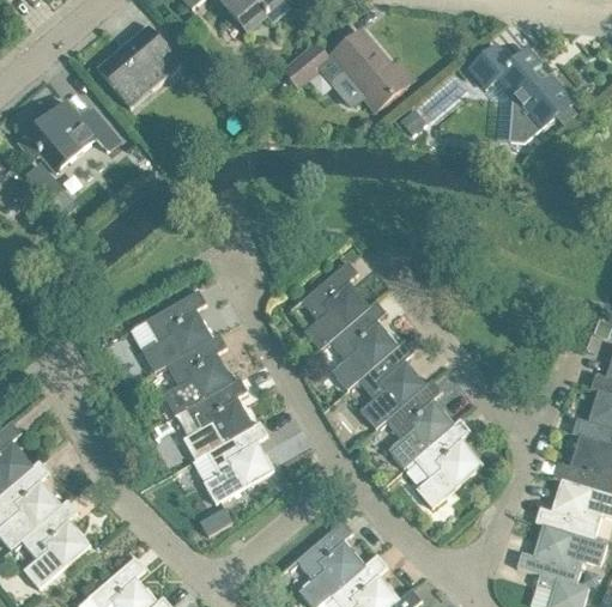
[(288,6),(283,0),(185,0),(193,10),(204,0),(222,0),(247,28),(266,11),(272,19),(288,6)]
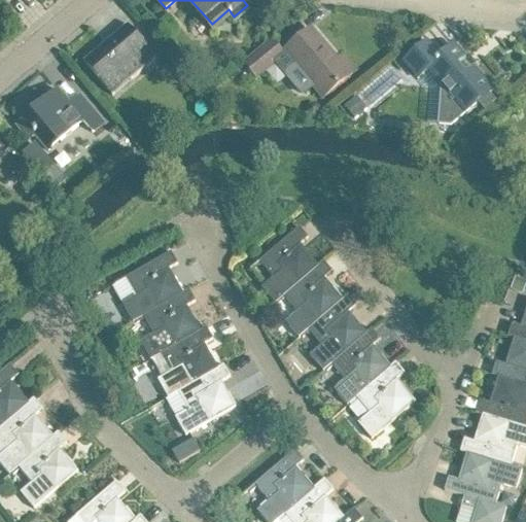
[(111,92),(154,54),(126,20),(82,58),(96,73),(111,92)]
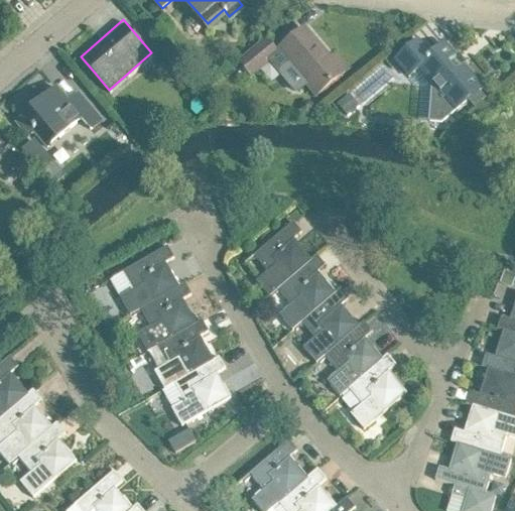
[(330,56),(303,25),(280,44),(290,57),(278,67),(278,72),(293,89),(297,89),(306,81),(315,92),(329,82),(344,69),(332,54),(330,56)]
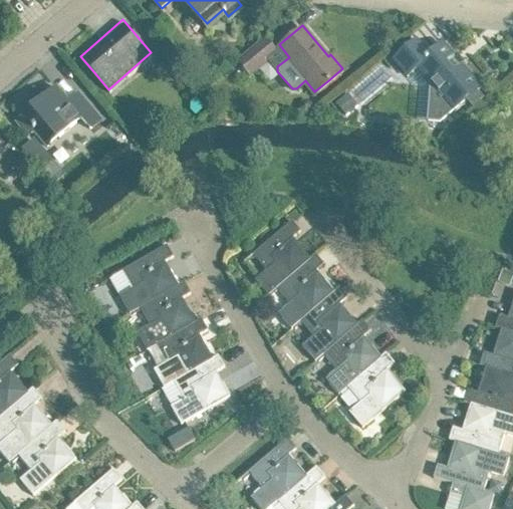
[(248,73),(276,50),(264,35),(236,58),(248,73)]
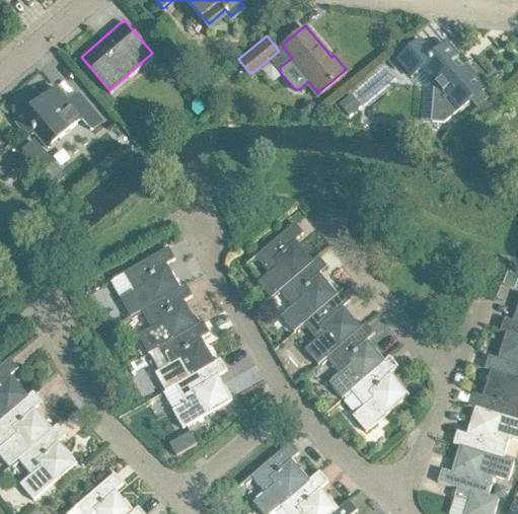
[(478,87),(483,84),(446,41),(433,52),(420,37),(396,57),(410,73),(420,64),(444,91),(435,100),(431,100),(430,119),(443,120),(467,97),(473,104),(485,94),(478,87)]
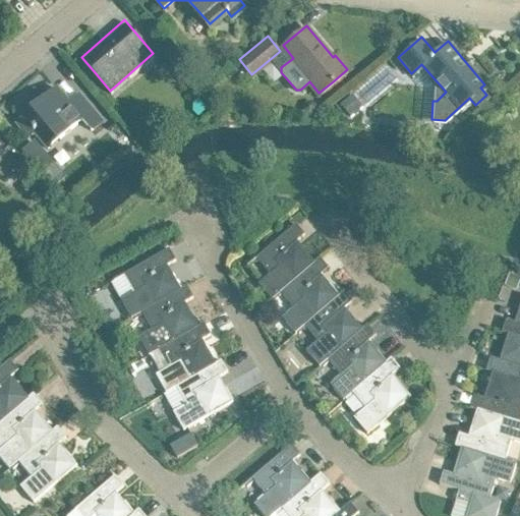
[(72,105),(56,86),(16,120),(27,133),(34,128),(48,145),(81,116),(91,126),(101,118),(96,112),(82,97),(72,105)]
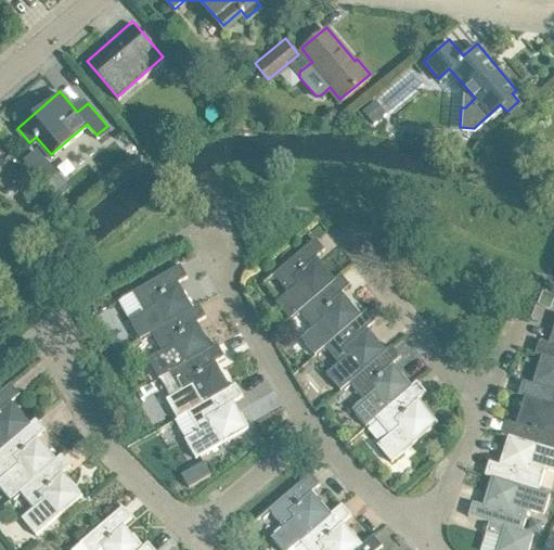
[(211,101),(205,107),(205,115),(210,122),(221,112),(211,101)]
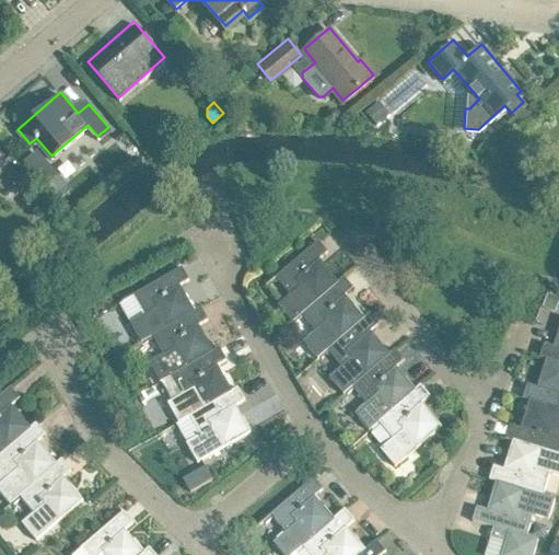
[(36,148),(23,159),(56,199),(70,187),(36,148)]
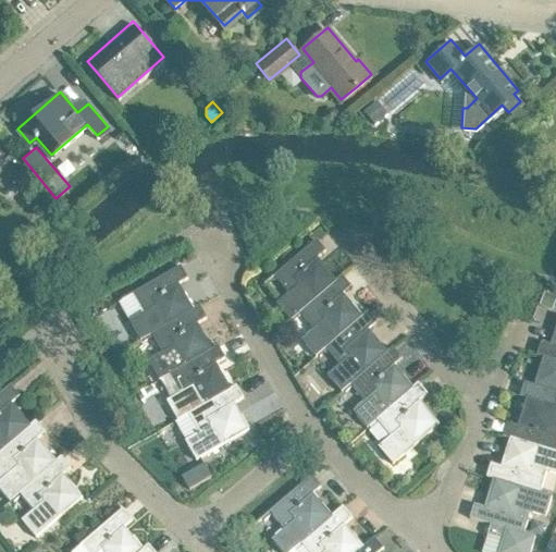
[(0,182),(5,188),(16,180),(10,171),(0,158),(0,182)]
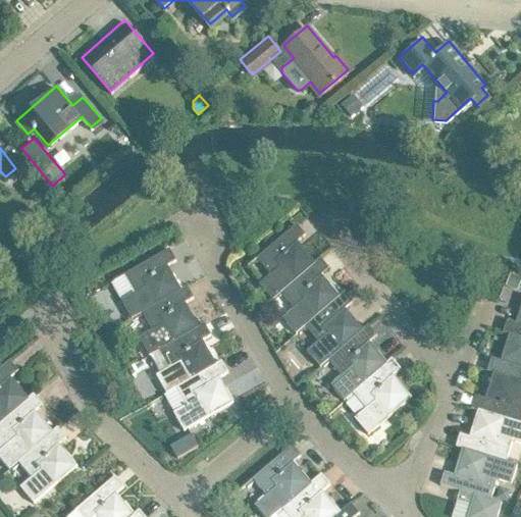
[(314,259),(297,239),(304,231),(296,221),(255,256),(267,270),(256,279),(269,296),(278,288),(280,290),(320,255),(319,255),(314,259)]
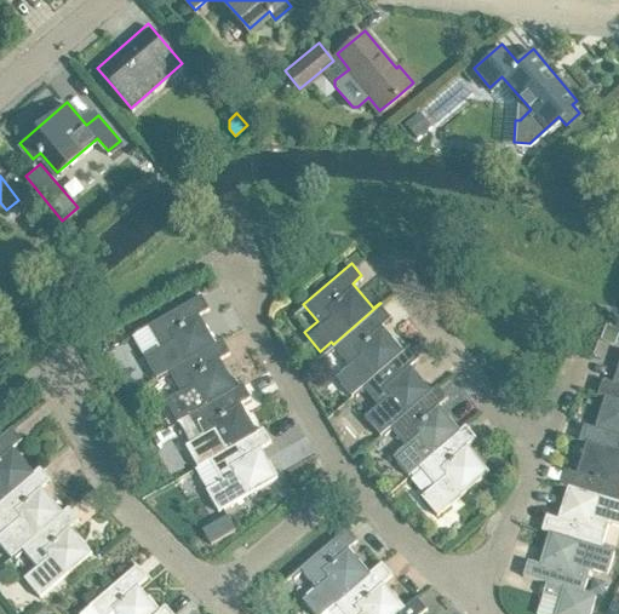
[(215,340),(198,311),(208,305),(200,292),(147,322),(160,346),(150,351),(143,356),(155,378),(167,371),(223,338),(222,337),(215,340)]
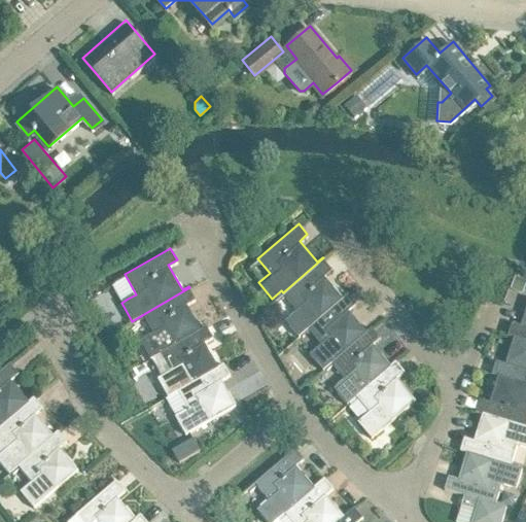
[(342,296),(323,274),(331,268),(323,257),(283,292),(295,306),(283,316),(296,332),(305,324),(307,326),(348,292),(347,291),(342,296)]
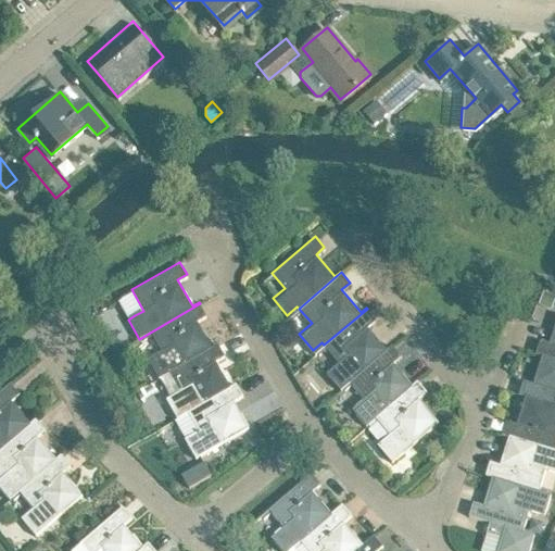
[(211,345),(197,320),(205,314),(200,303),(150,333),(161,351),(147,359),(159,378),(168,373),(218,343),(216,341),(211,345)]
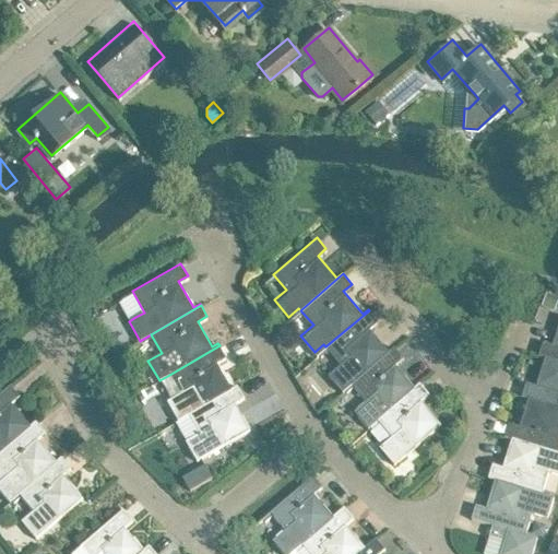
[(342,390),(351,382),(388,350),(369,328),(377,320),(369,310),(325,346),(340,364),(328,374),(342,390)]
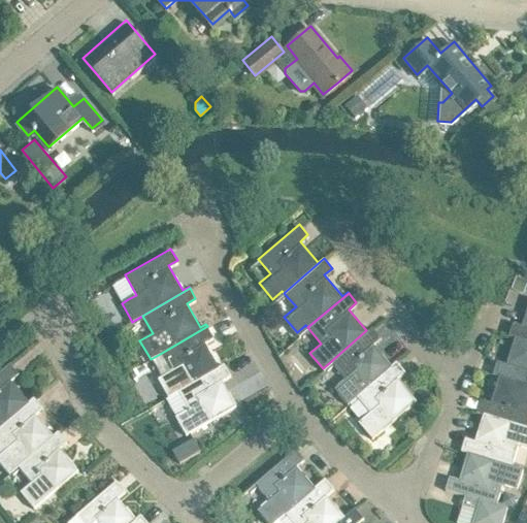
[(526,304),(521,323),(512,320),(507,333),(514,335),(526,339),(526,304)]
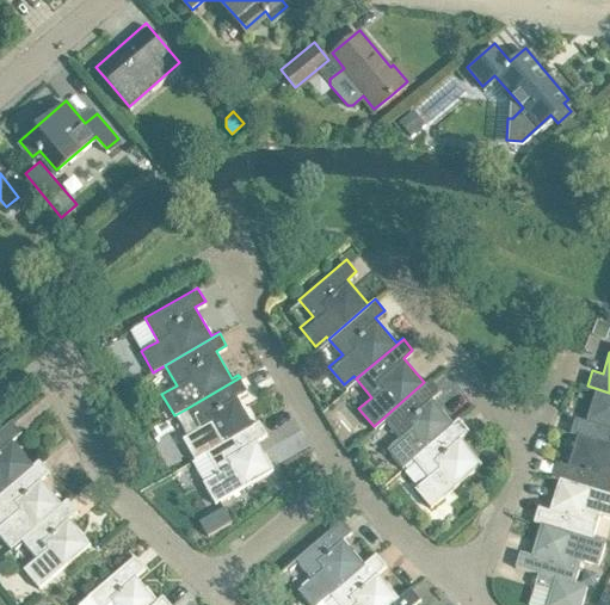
[(252,423),(235,394),(246,389),(240,377),(185,409),(196,428),(183,437),(193,457),(196,456),(197,456),(205,451),(259,420),(258,419),(252,423)]
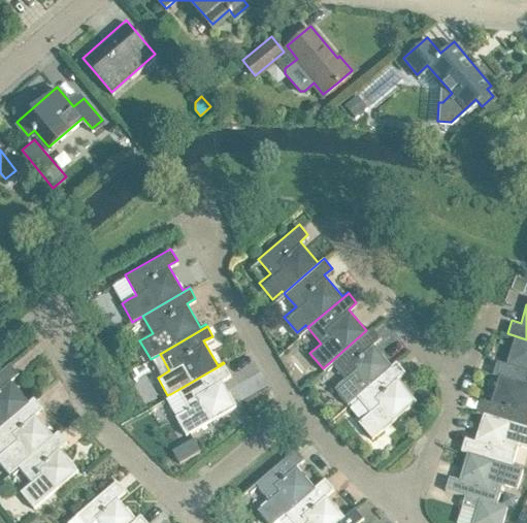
[(390,364),(372,342),(381,336),(371,326),(366,330),(331,361),(344,377),(333,387),(347,402),(349,400),(349,401),(397,361),(395,360),(390,364)]
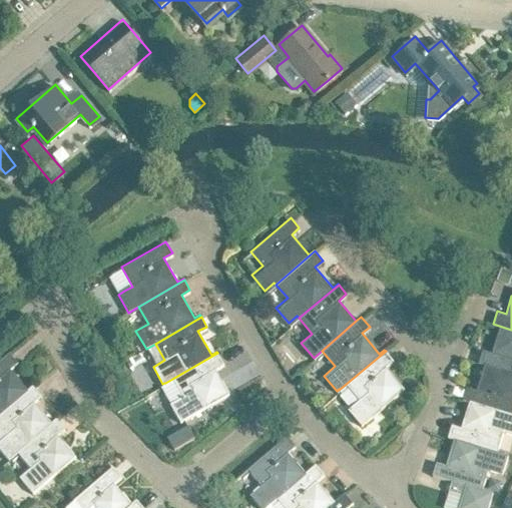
[(511,330),(499,326),(491,352),(482,349),(477,361),(484,363),(511,372),(511,330)]
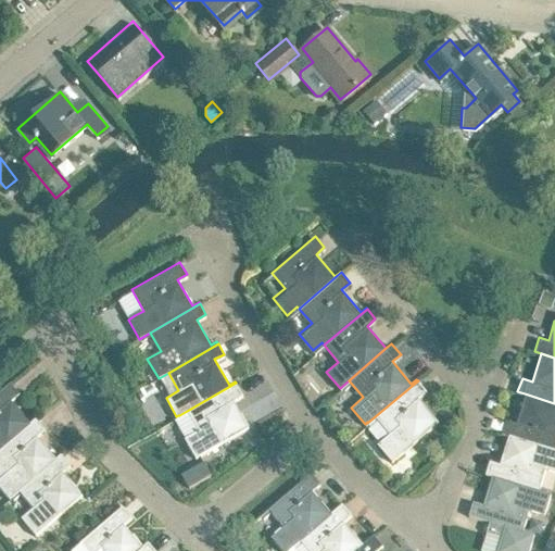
[(29,421),(11,399),(19,391),(10,380),(0,388),(0,447),(30,422),(29,421)]
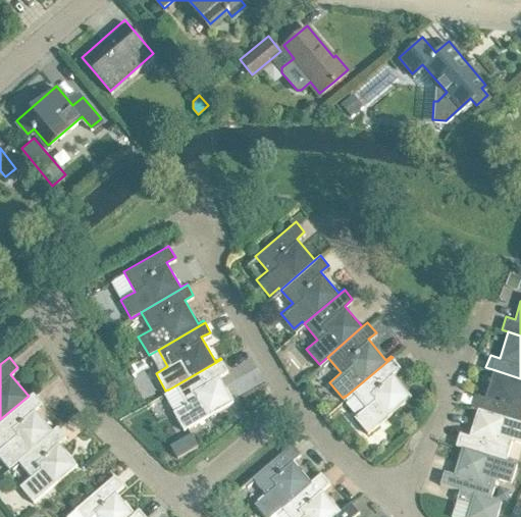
[(411,394),(393,372),(400,366),(393,357),(345,397),(347,398),(353,392),(365,406),(354,415),(367,431),(411,394)]
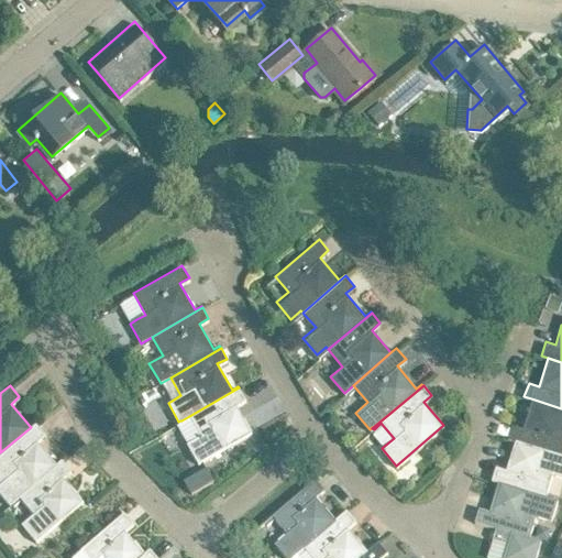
[(251,430),(237,404),(245,398),(239,387),(189,416),(182,420),(183,422),(190,417),(200,435),(186,442),(197,461),(251,430)]
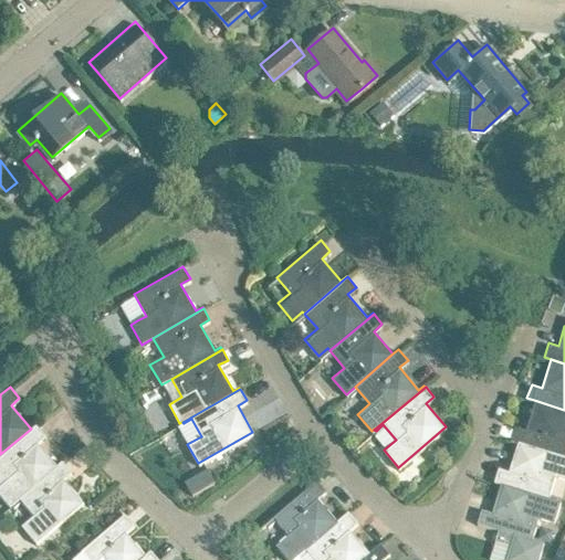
[(564,410),(534,400),(525,429),(514,425),(510,440),(518,442),(564,456),(564,410)]
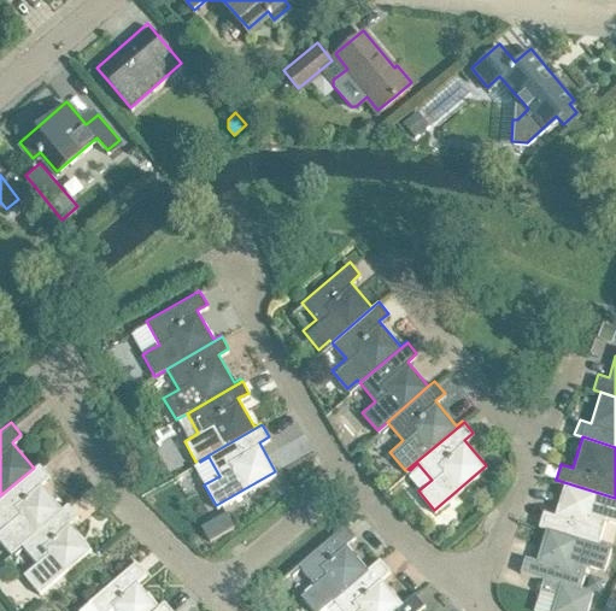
[(0,539),(10,552),(12,550),(62,507),(62,506),(40,482),(50,474),(39,462),(33,466),(34,468),(0,495),(0,539)]
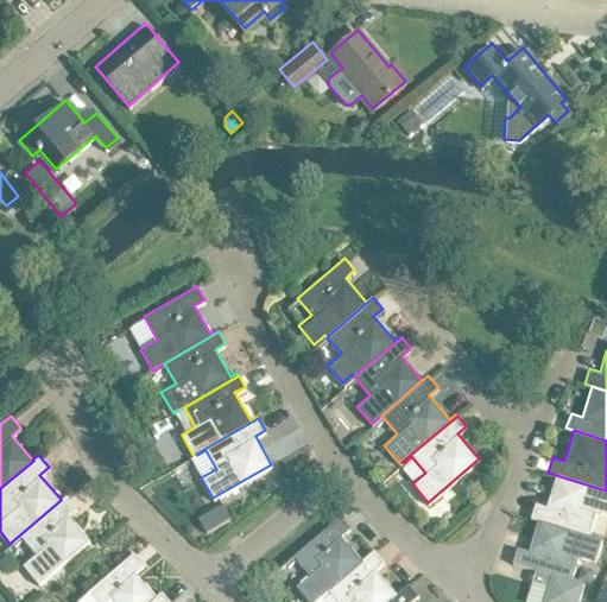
[(606,514),(606,490),(556,475),(547,505),(535,501),(530,517),(537,519),(601,539),(601,538),(599,537),(599,534),(589,531),(596,512),(606,514)]
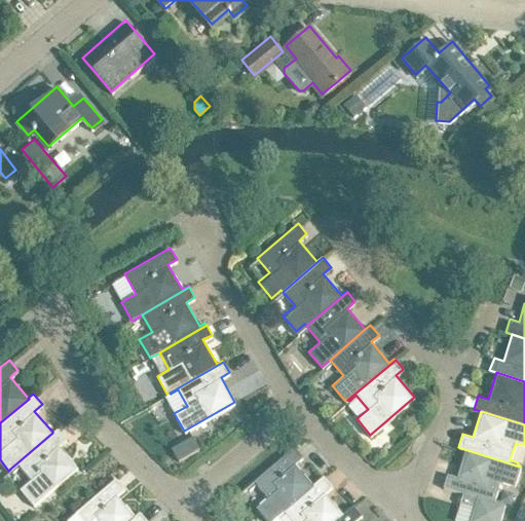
[(77,467),(58,445),(66,438),(57,428),(52,432),(52,433),(10,469),(12,471),(19,464),(31,478),(20,488),(33,504),(77,467)]
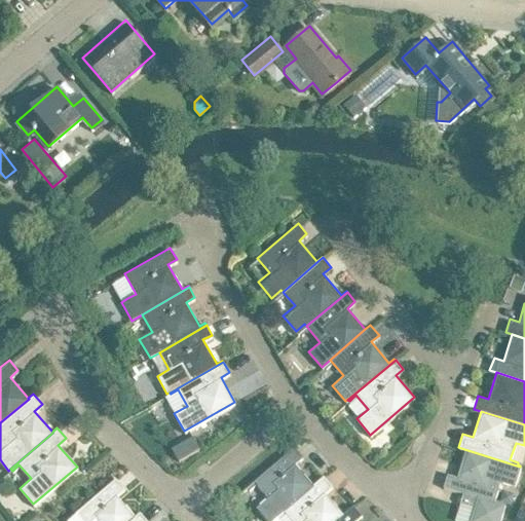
[(312,483),(295,462),(302,456),(294,446),(239,492),(239,493),(247,487),(249,488),(256,483),(267,496),(256,506),(268,520),(282,509),(283,509),(312,483)]
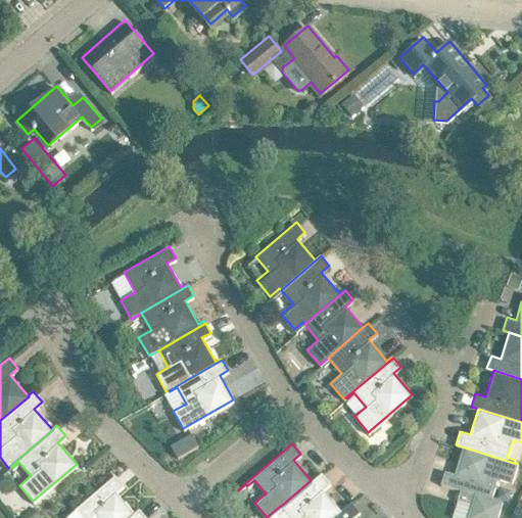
[(511,482),(517,464),(462,446),(454,473),(444,470),(440,483),(460,488),(457,499),(471,503),(466,517),(495,517),(502,501),(500,500),(500,498),(491,496),(496,478),(511,482)]
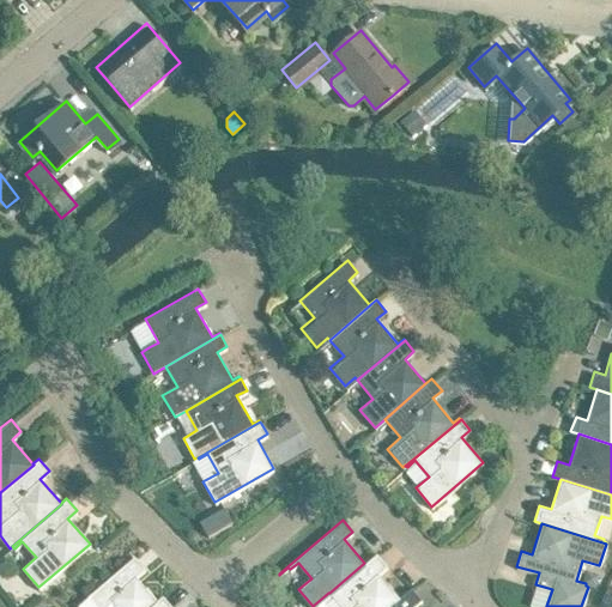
[(387,606),(399,598),(377,572),(387,565),(376,553),(364,563),(329,593),(340,606),(387,606)]
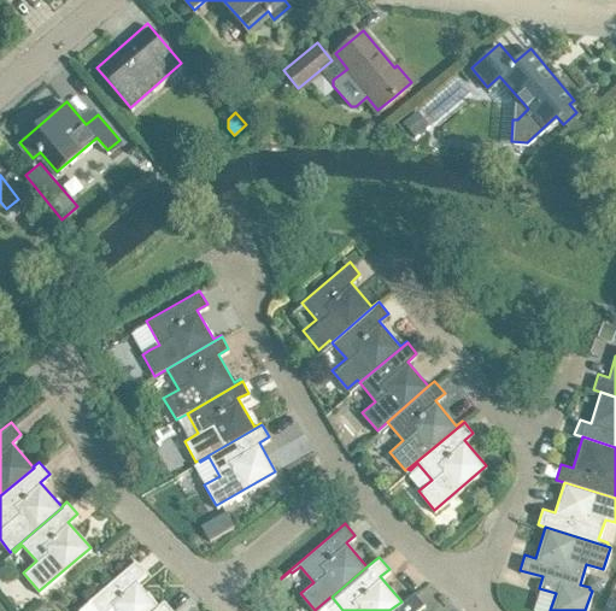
[(148,610),(158,604),(136,579),(146,571),(135,559),(88,599),(99,610),(148,610)]
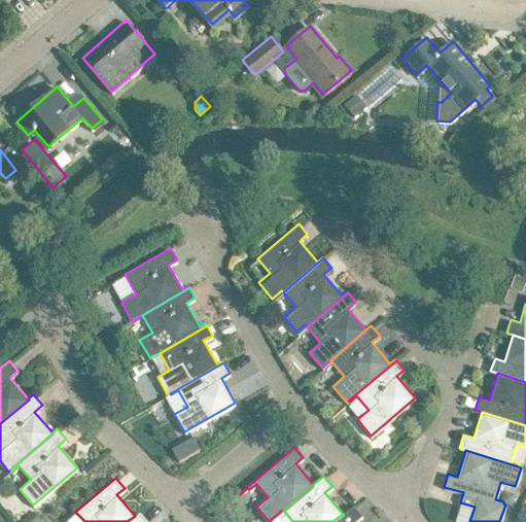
[(354,521),(362,515),(353,505),(343,514),(332,521),(354,521)]
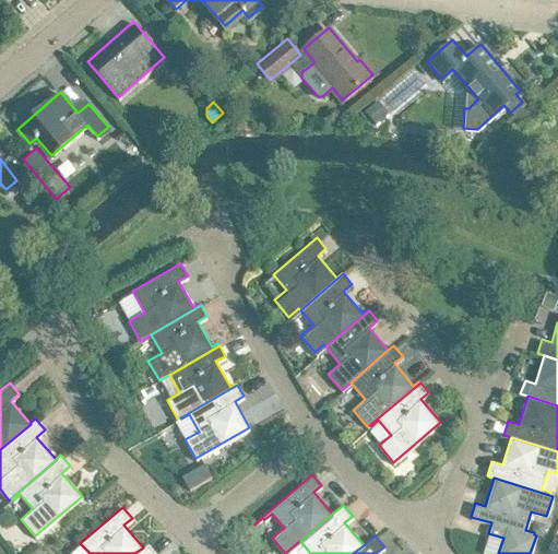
[(157,553),(149,543),(143,547),(134,553),(157,553)]
